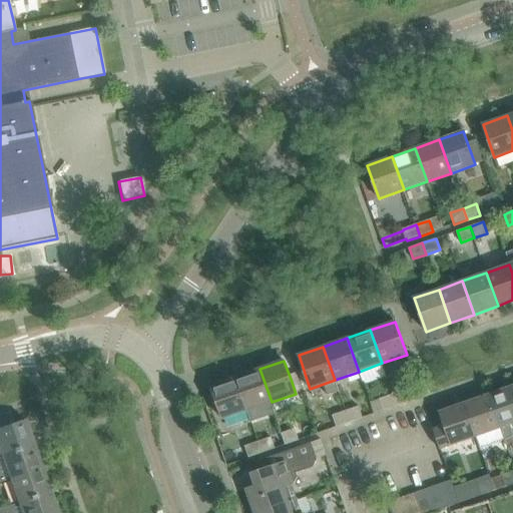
[(246,411),(272,402),(260,369),(235,378),(246,411)]
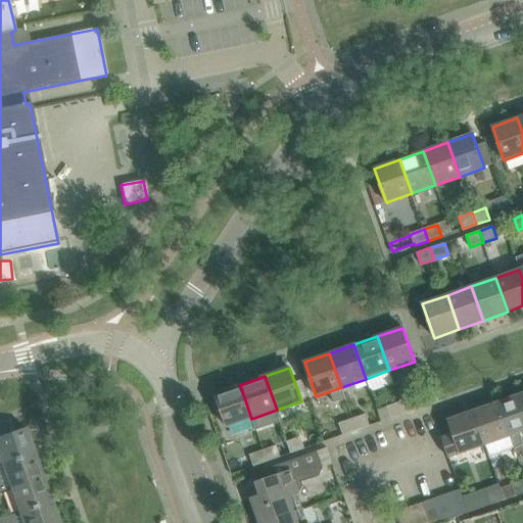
[(227,427),(251,419),(240,385),(216,393),(227,427)]
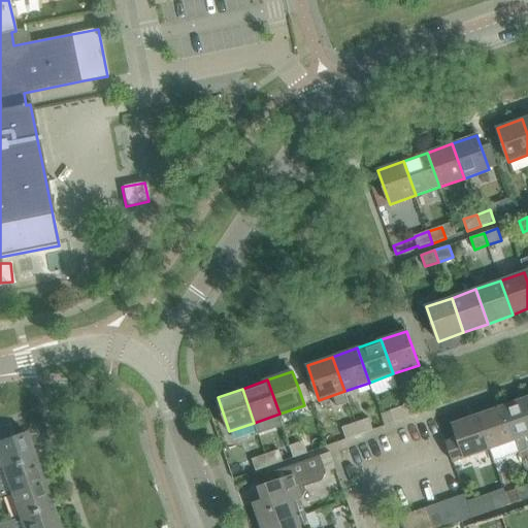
[(408,418),(422,413),(433,408),(429,397),(418,401),(404,405),(408,418)]
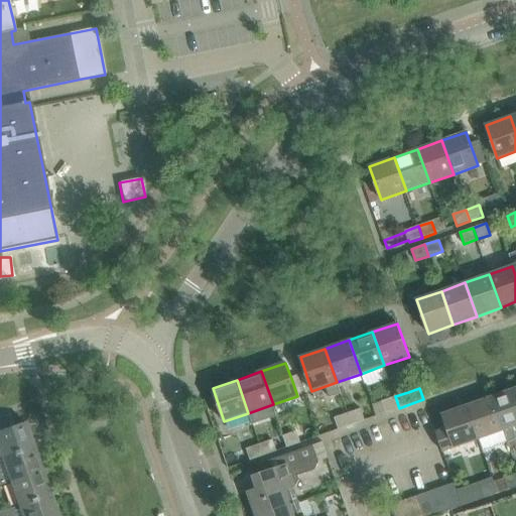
[(515,393),(514,389),(491,397),(502,431),(503,430),(507,441),(508,441),(509,446),(515,443),(515,393)]
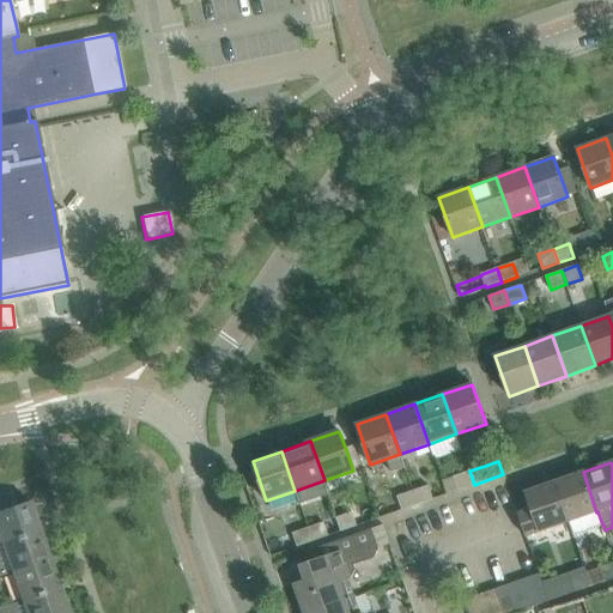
[(469,471),(454,477),(459,490),(474,485),(469,471)]
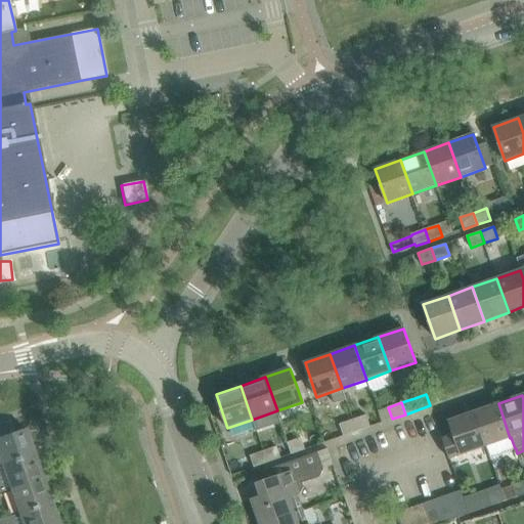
[(485,446),(510,438),(498,403),(473,412),(485,446)]
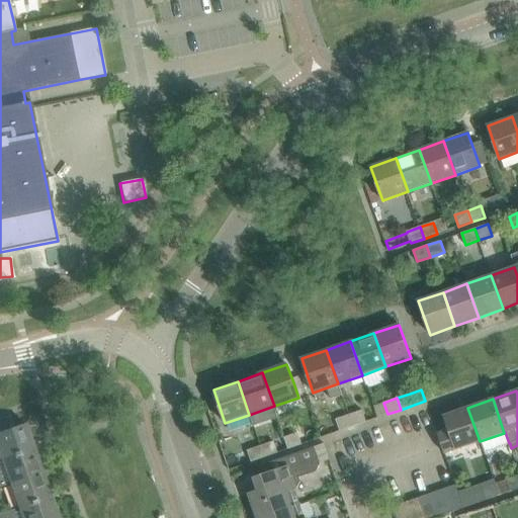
[(444,453),(480,441),(467,408),(444,416),(449,429),(437,433),(444,453)]
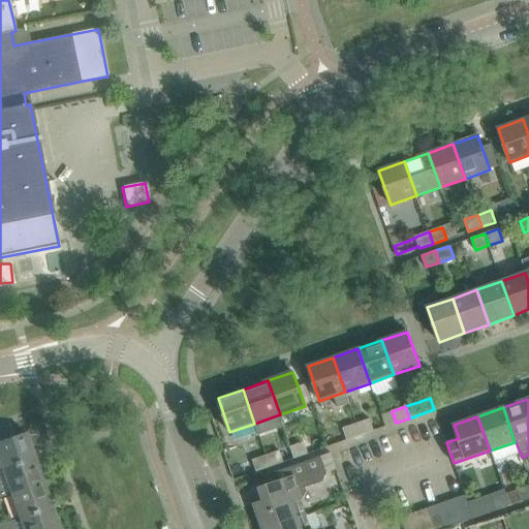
[(370,418),(356,424),(361,435),(374,431),(370,418)]
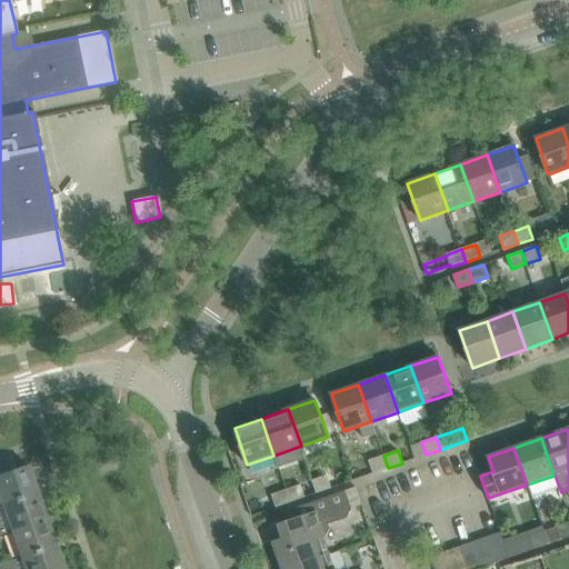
[(373,473),(388,468),(383,456),(369,461),(373,473)]
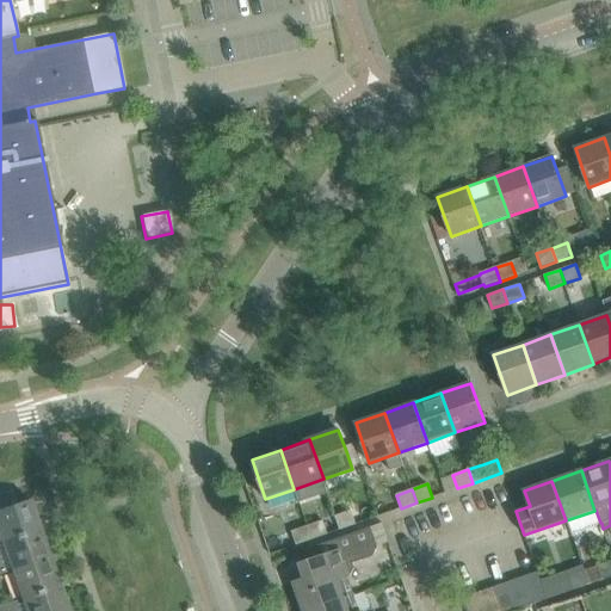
[(0,538),(0,541),(38,528),(29,499),(16,504),(11,491),(0,494),(0,538)]
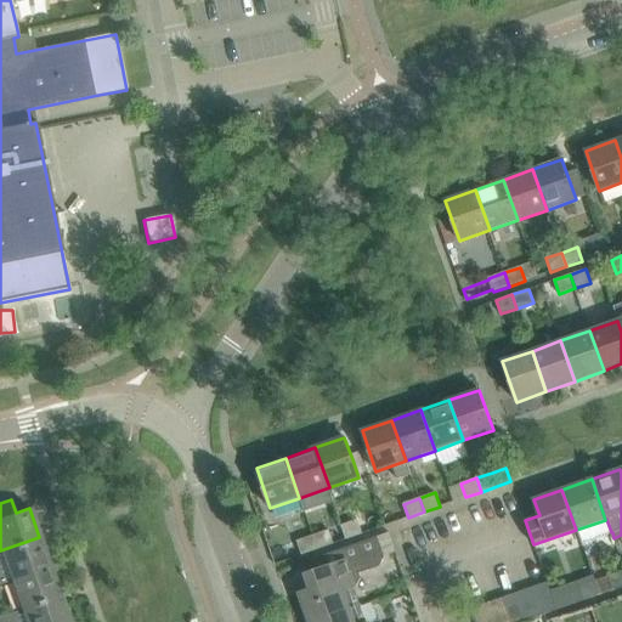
[(341,525),(346,539),(363,533),(358,520),(341,525)]
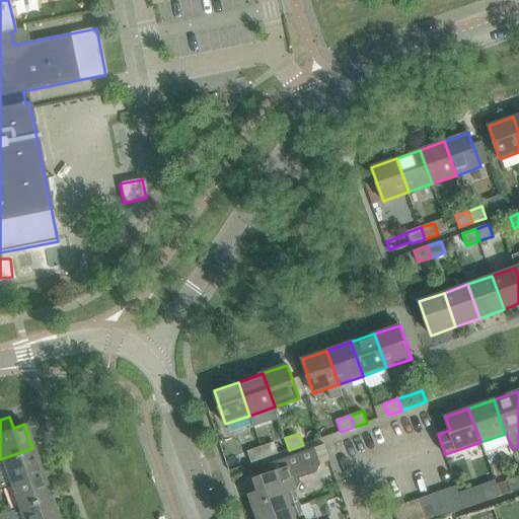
[(274,442),(261,447),(265,458),(278,453),(274,442)]
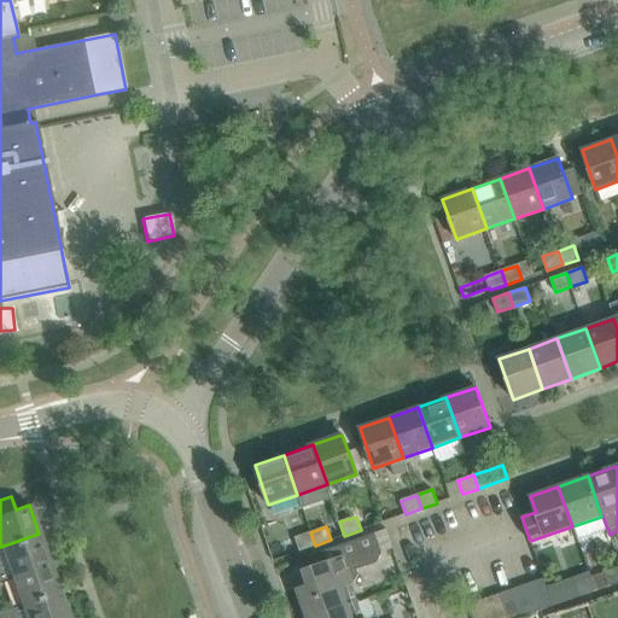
[(295,537),(299,552),(315,546),(310,532),(295,537)]
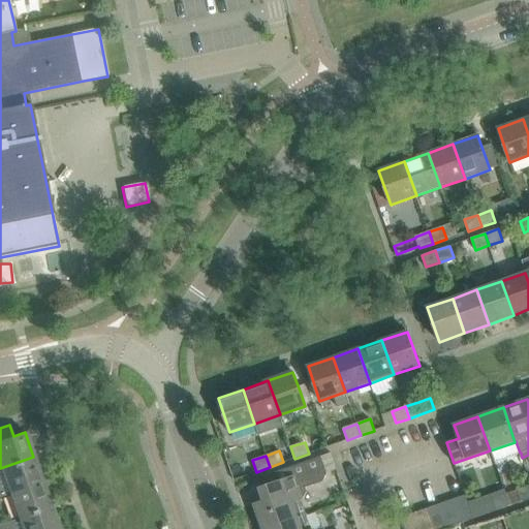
[(0,496),(42,481),(33,457),(0,468),(1,469),(0,469),(0,496)]
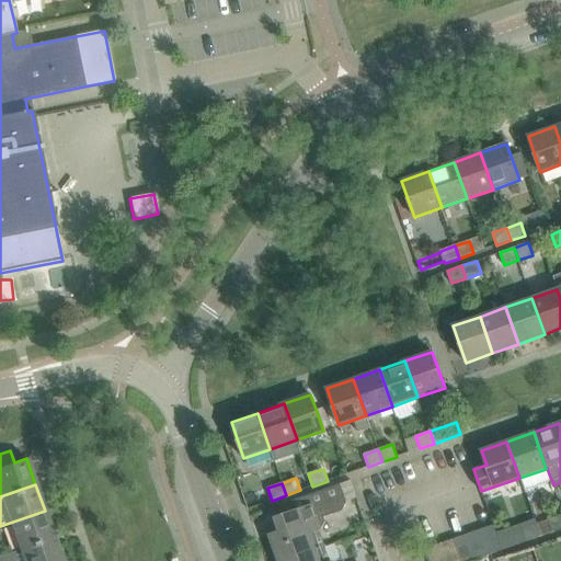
[(322,517),(342,511),(346,500),(341,485),(282,506),(285,515),(282,516),(286,528),(271,534),(279,560),(281,560),(324,546),(319,531),(324,522),(322,517)]
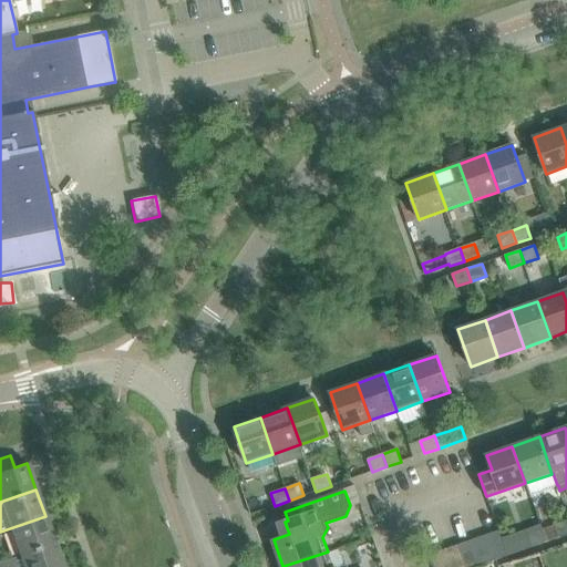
[(20,556),(54,543),(45,516),(0,532),(0,533),(10,529),(20,556)]
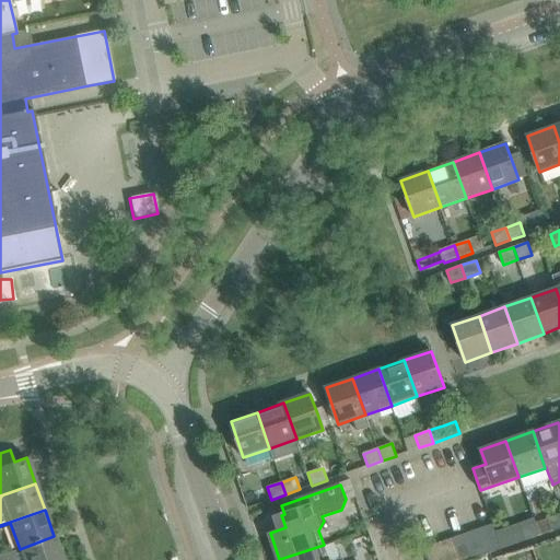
[(540,535),(559,527),(559,514),(536,523),(540,535)]
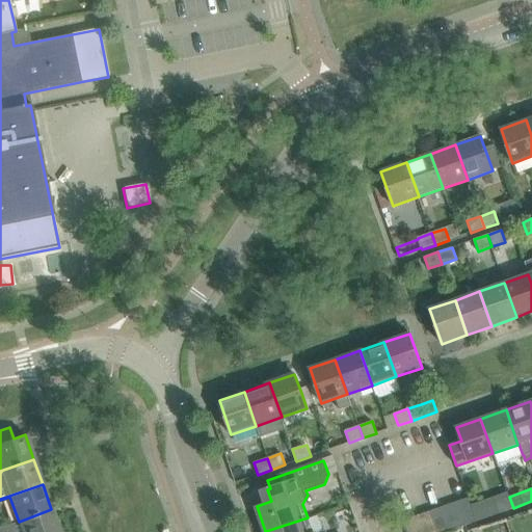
[(500,513),(513,508),(509,497),(496,502),(500,513)]
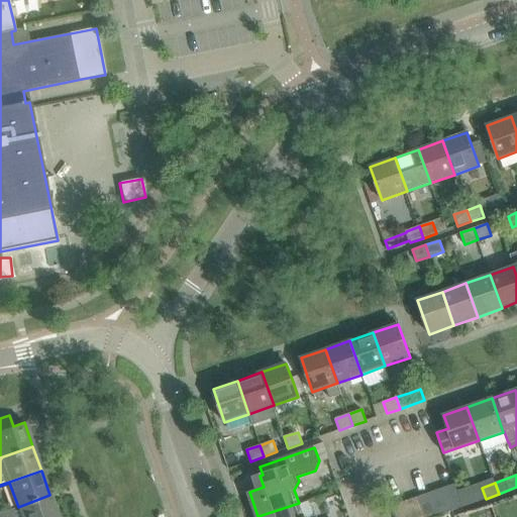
[(462,507),(461,503),(454,484),(442,489),(450,511),(462,507)]
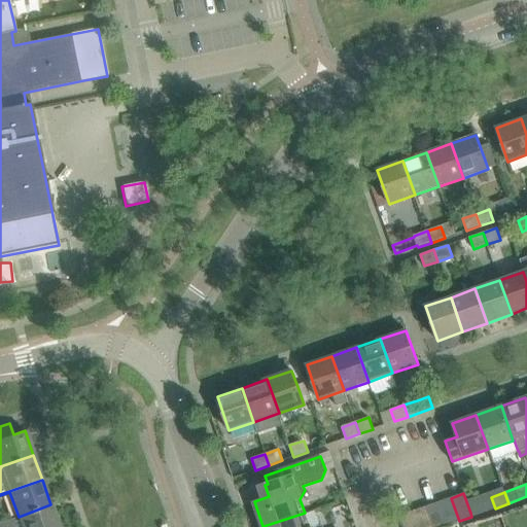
[(447,526),(459,521),(451,498),(438,502),(447,526)]
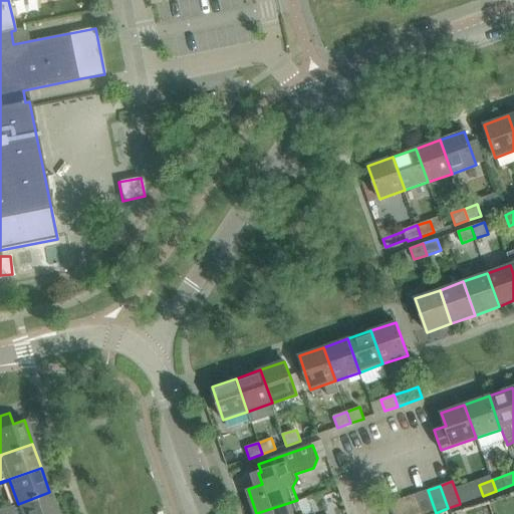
[(422,513),(431,513),(436,513),(428,490),(415,494),(422,513)]
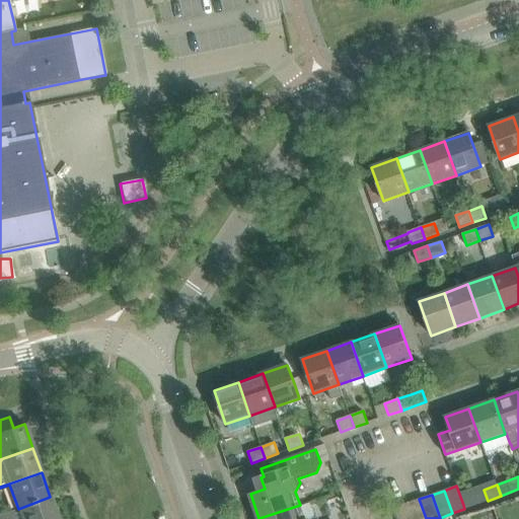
[(57,518),(50,497),(18,509),(0,515),(0,518),(57,518)]
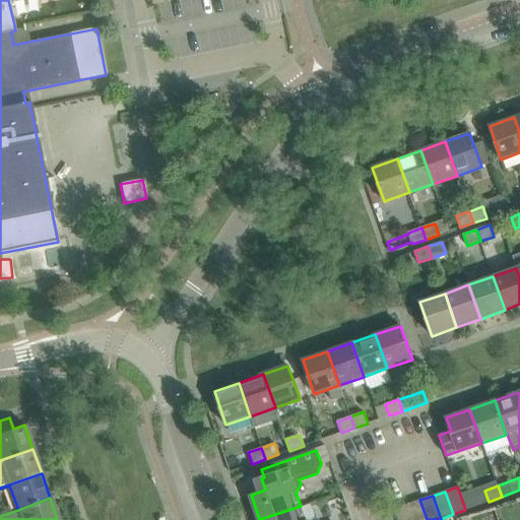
[(427,519),(419,500),(407,505),(412,519),(427,519)]
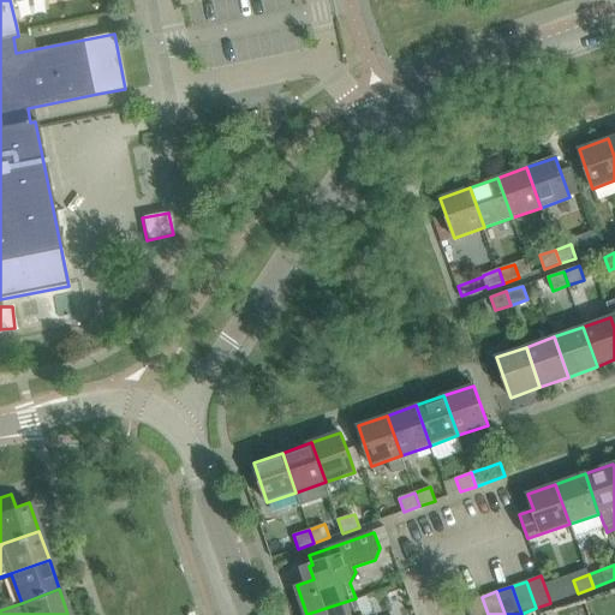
[(471,614),(488,614),(482,597),(466,602),(471,614)]
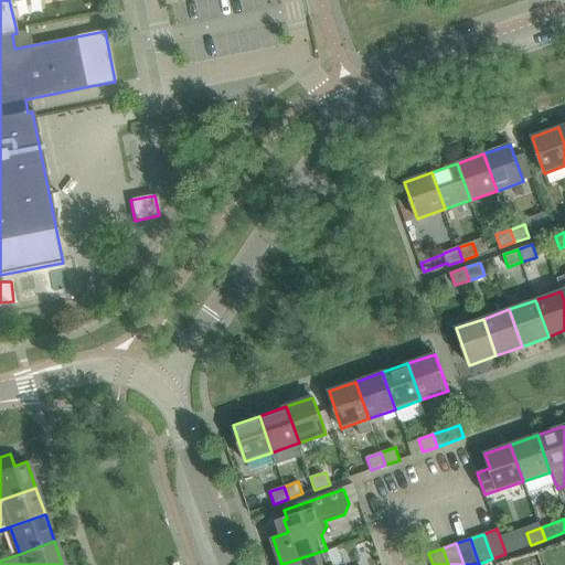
[(331,564),(327,550),(283,564),(331,564)]
